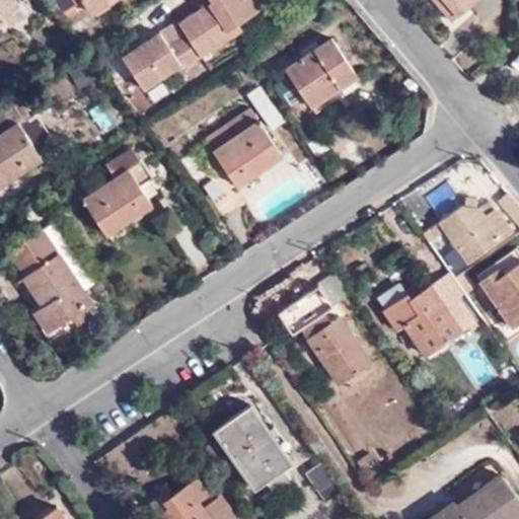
[(17,0),(0,0),(0,25),(9,20),(10,22),(26,12),(17,0)]
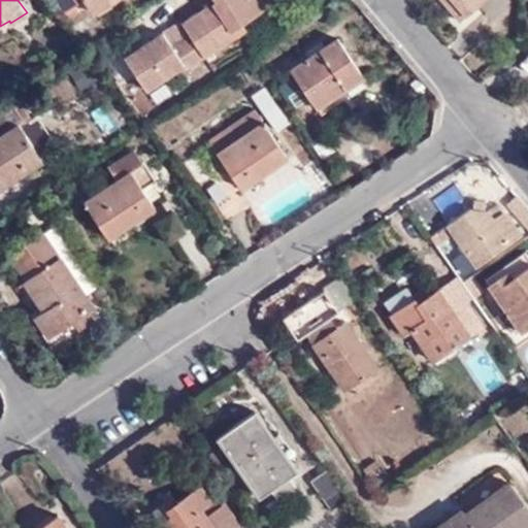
[(54,0),(62,12),(76,3),(80,0),(86,0),(94,11),(111,0),(54,0)]
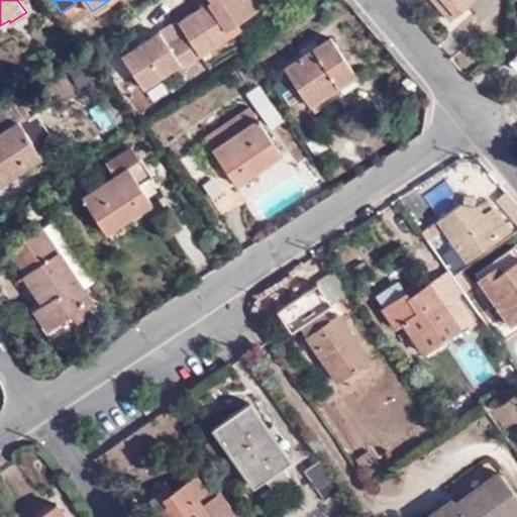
[(226,30),(234,25),(269,2),(267,0),(208,0),(212,4),(180,25),(201,59),(231,37),(226,30)]
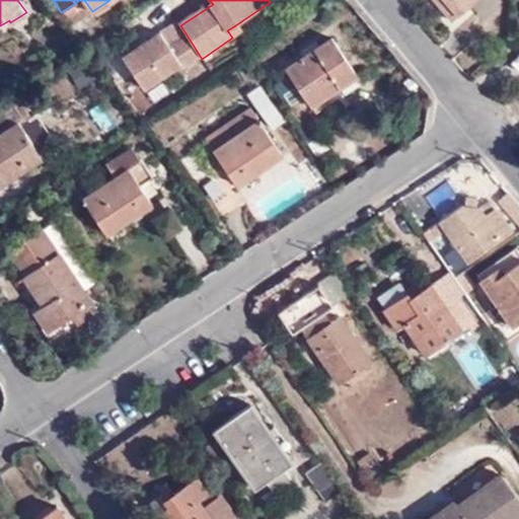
[(433,0),(454,23),(480,0),(433,0)]
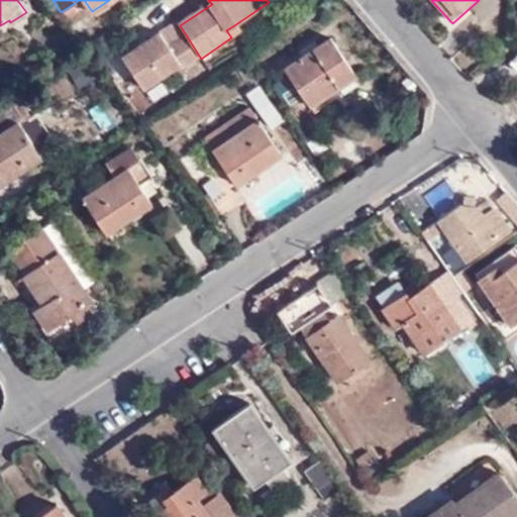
[(79,9),(75,3),(61,12),(65,18),(79,9)]
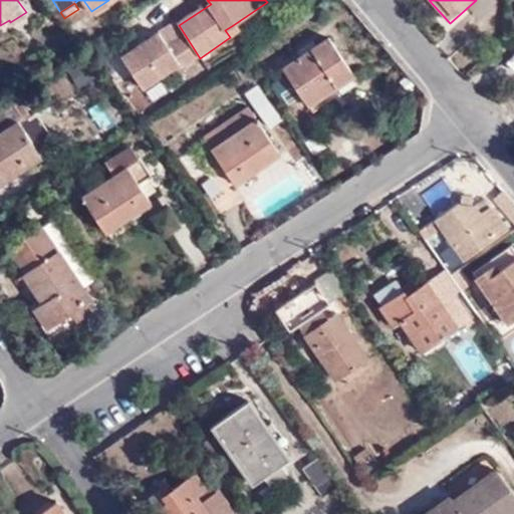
[(238,32),(233,25),(225,30),(230,37),(238,32)]
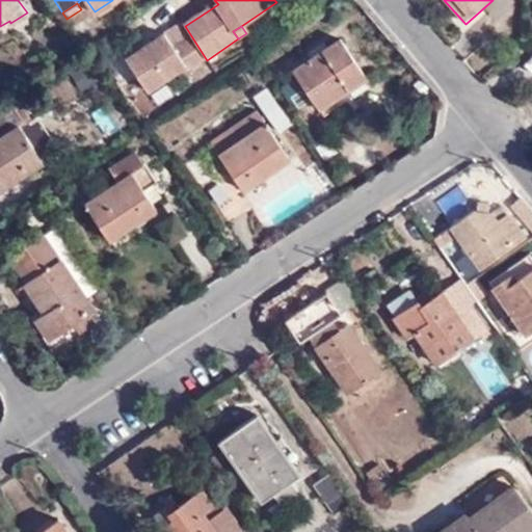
[(341,40),(292,71),(316,105),(343,88),(347,95),(369,80),(341,40)]
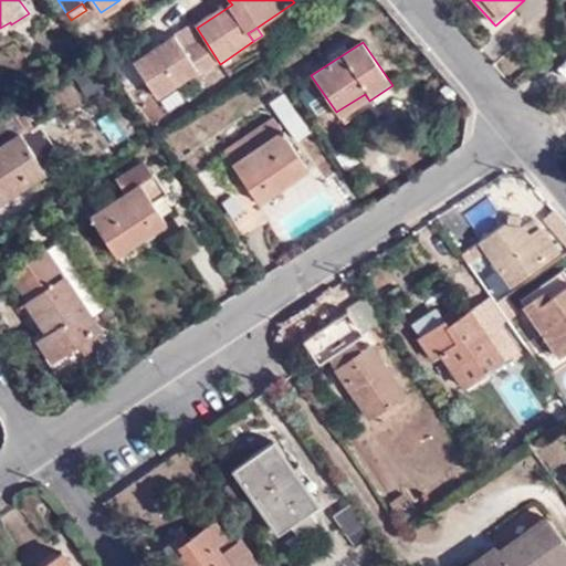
[(301,92),(308,112),(323,106),(315,86),(301,92)]
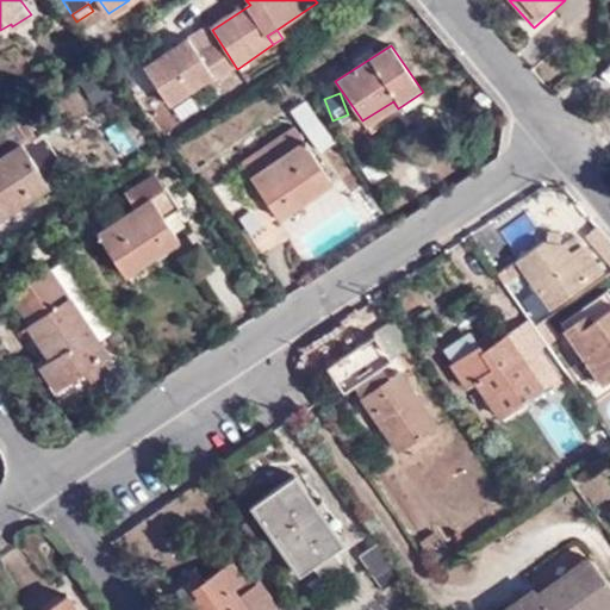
[(310,136),(323,125),(309,104),(294,114),(310,136)]
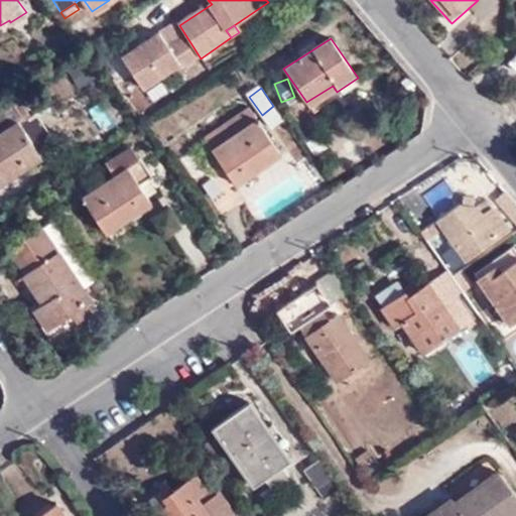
[(103,133),(116,125),(102,102),(89,110),(103,133)]
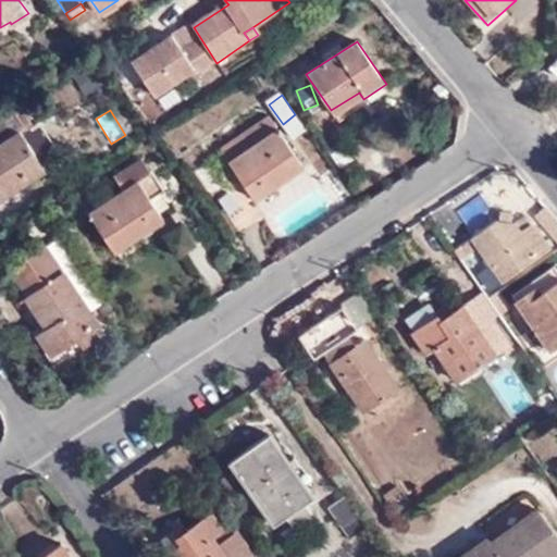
[(20,134),(25,130),(14,112),(0,121),(0,196),(26,180),(28,183),(45,172),(20,134)]
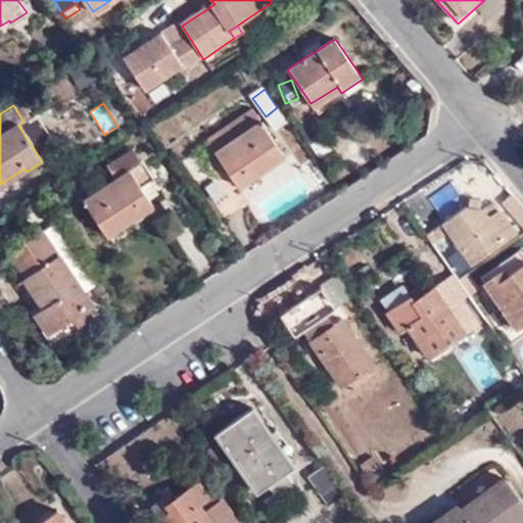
[(289,125),(277,107),(266,116),(277,133),(289,125)]
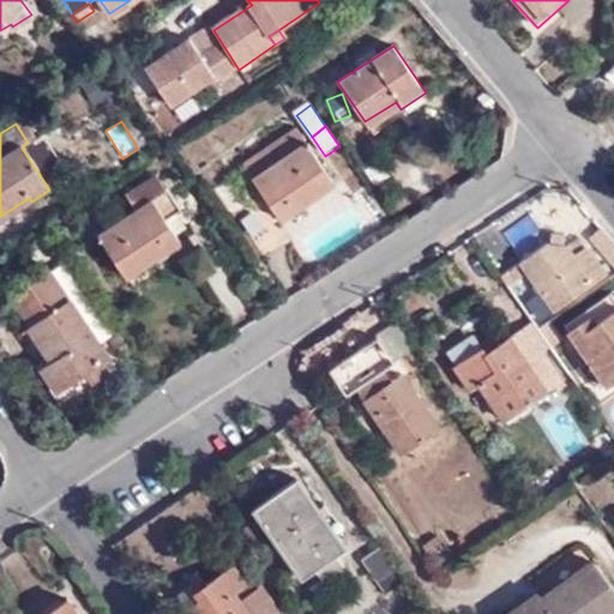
[(298,131),(245,163),(282,222),(333,187),(298,131)]
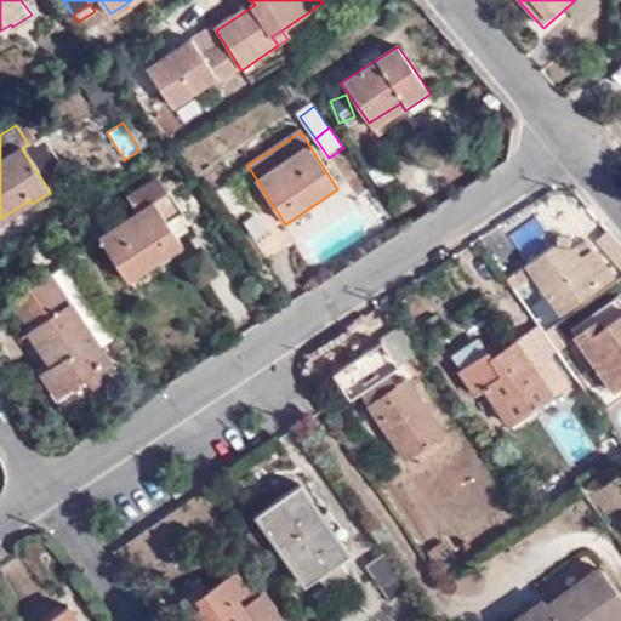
[(30,142),(28,144),(22,149),(50,192),(60,187),(30,142)]
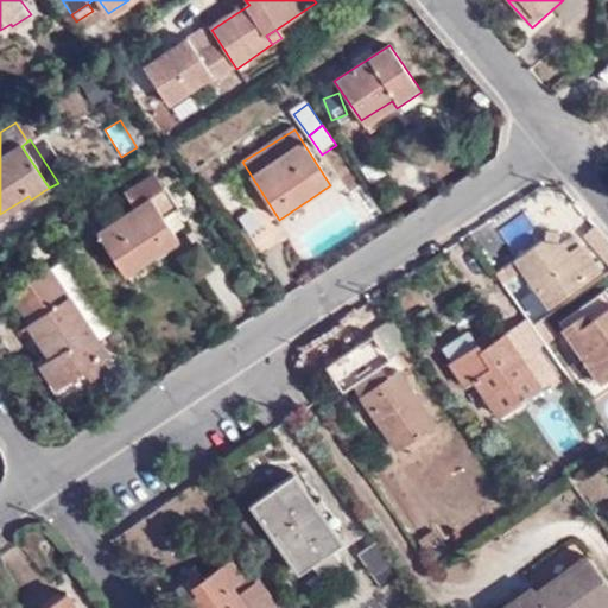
[(153,172),(124,191),(134,208),(97,233),(126,276),(156,257),(152,251),(175,238),(162,217),(177,206),(165,187),(163,188),(153,172)]
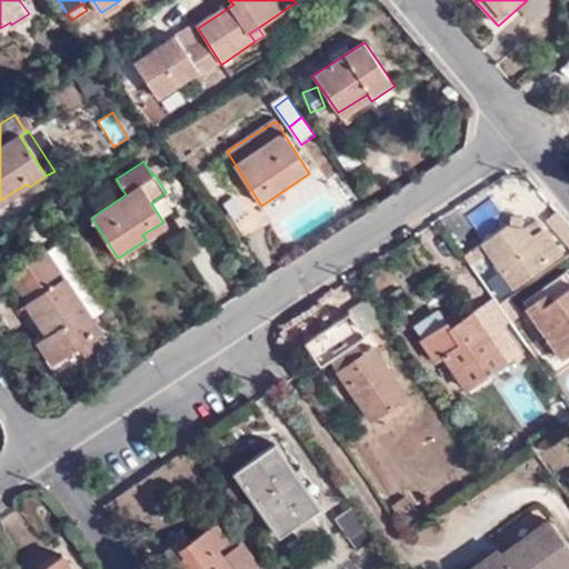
[(508,225),(483,242),(515,287),(563,253),(553,238),(551,238),(543,229),(532,236),(526,228),(508,225)]
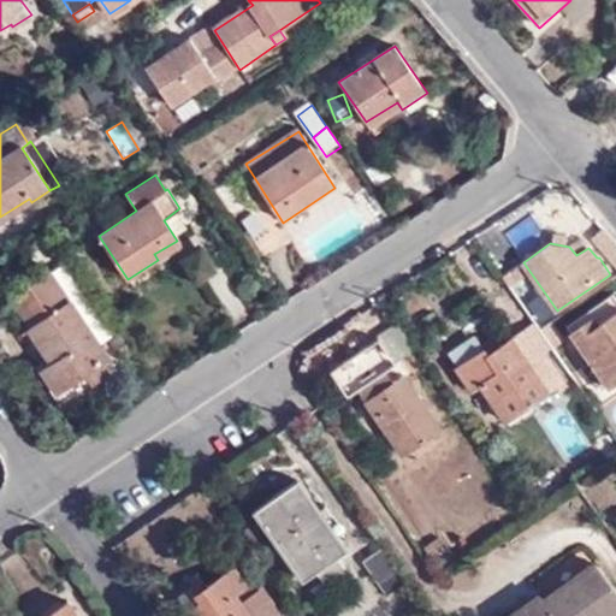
[(53,278),(12,304),(52,363),(40,369),(57,392),(86,373),(93,383),(101,377),(107,384),(118,377),(53,278)]
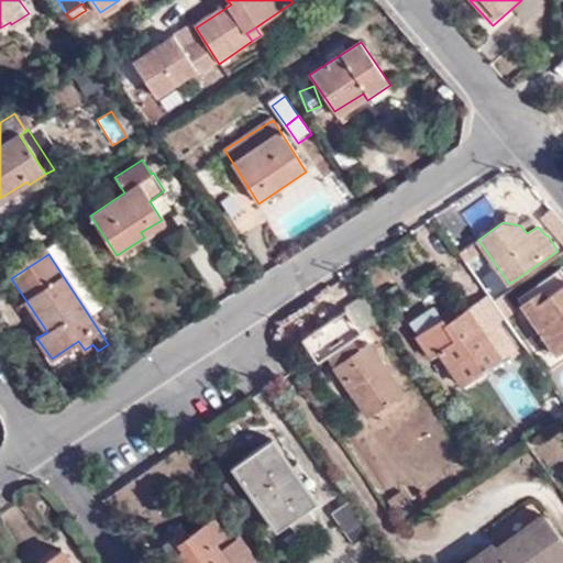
[(541,288),(545,295),(562,282),(562,273),(559,266),(516,297),(520,304),(541,288)]
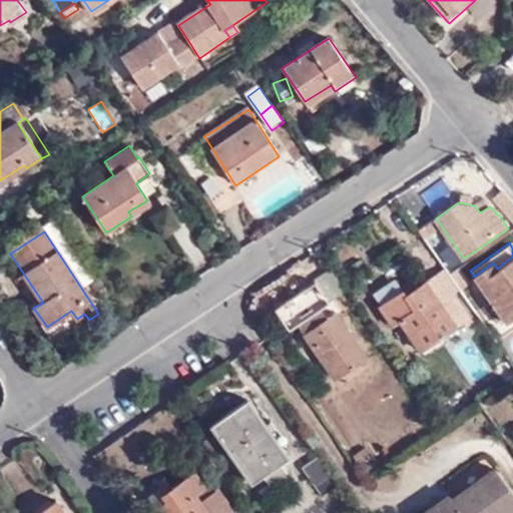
[(474,277),(506,322),(512,317),(512,257),(497,269),(493,263),(474,277)]
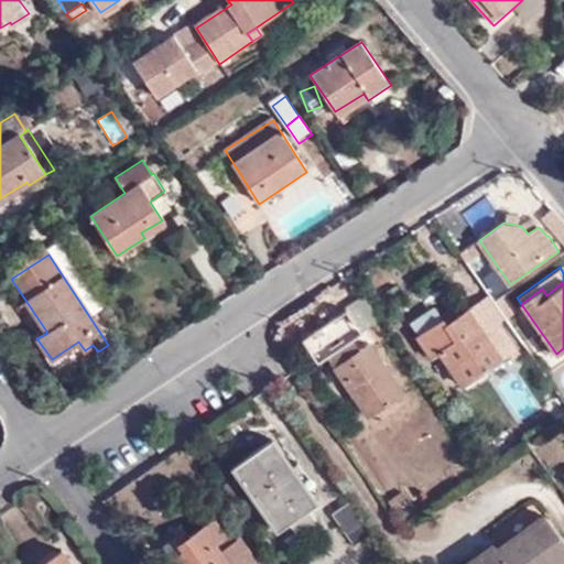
[(383,321),(367,296),(348,310),(364,334),(383,321)]
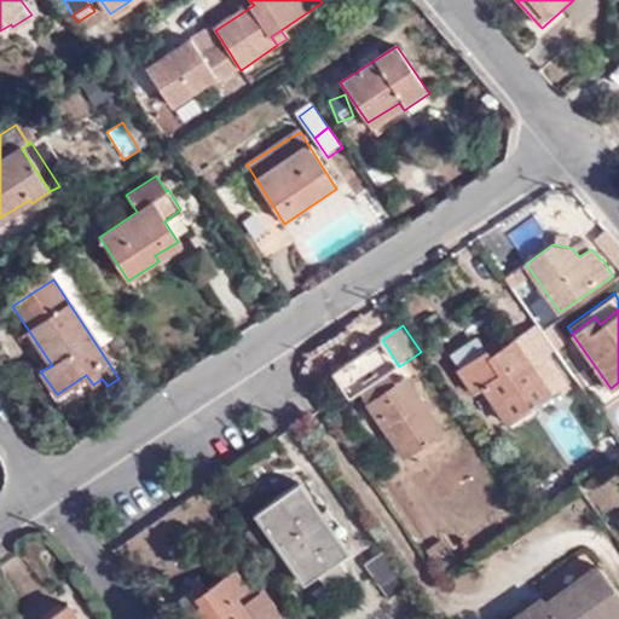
[(489,348),(461,368),(476,392),(486,386),(510,422),(570,382),(549,354),(533,365),(515,340),(493,354),(489,348)]
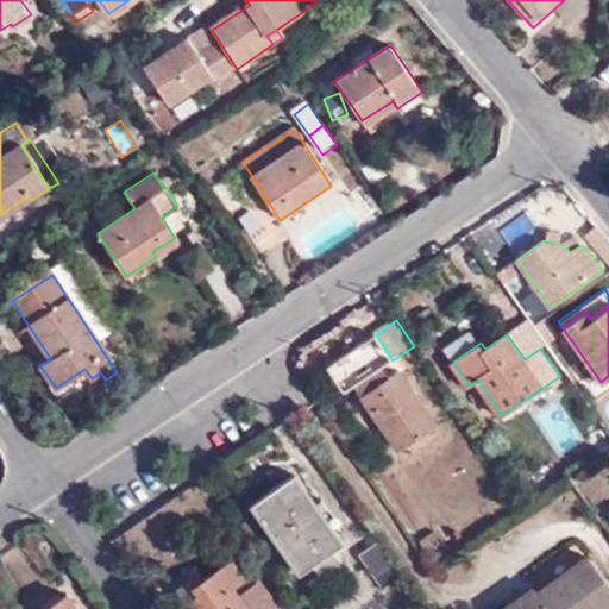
[(382,368),(355,385),(400,451),(437,426),(400,371),(389,377),(382,368)]
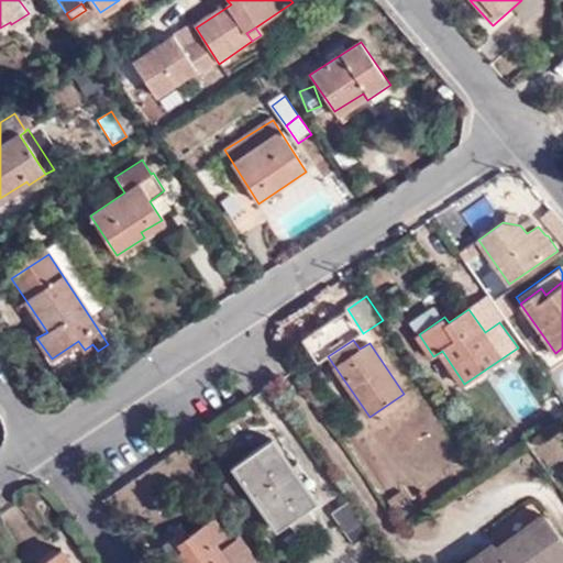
[(232,466),(278,531),(289,523),(298,534),(317,521),(309,509),(317,505),(272,440),(232,466)]
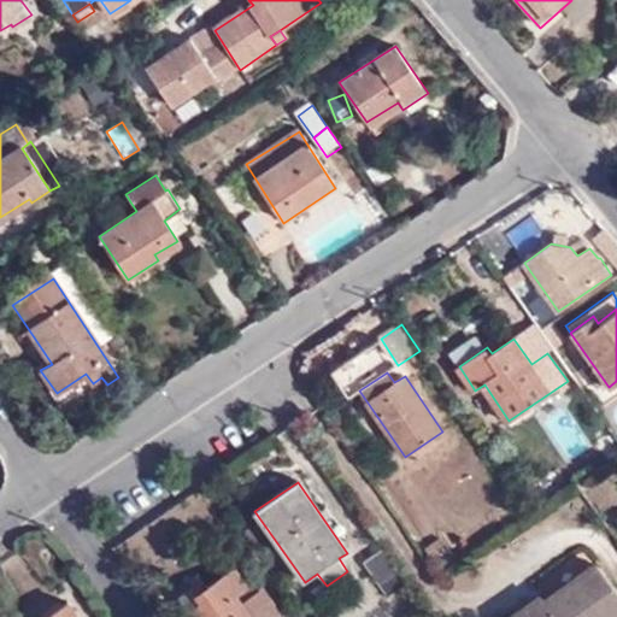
[(391,595),(412,581),(388,546),(366,562),(391,595)]
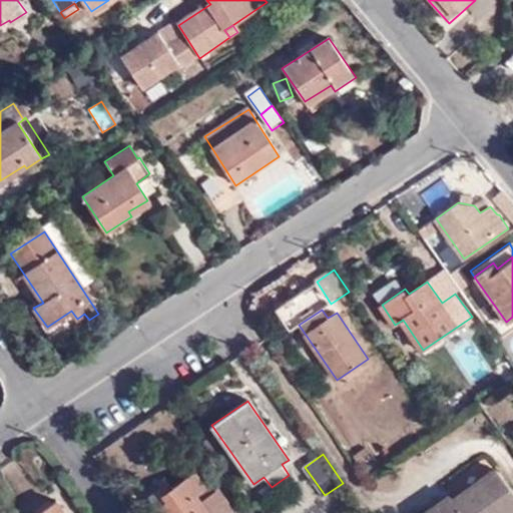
[(451,496),(428,512),(468,512),(479,506),(483,512),(512,512),(512,492),(497,469),(454,500),(451,496)]
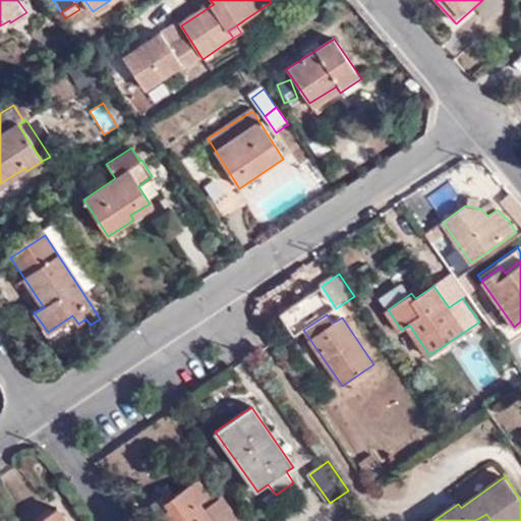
[(169,484),(149,498),(162,515),(160,518),(162,520),(238,520),(220,497),(207,506),(203,500),(210,496),(199,478),(176,496),(169,484)]
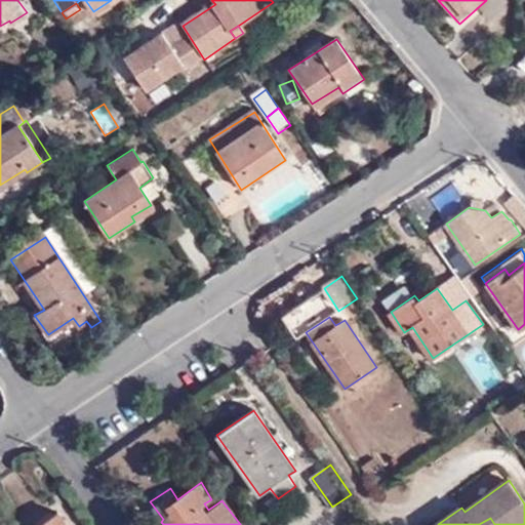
[(67,524),(58,513),(39,524),(67,524)]
